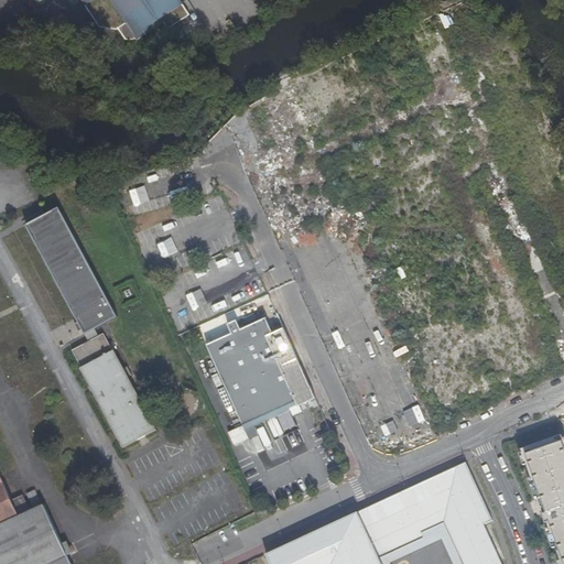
[(83,0),(101,29),(119,31),(126,40),(134,40),(137,39),(138,40),(164,23),(169,30),(191,17),(180,0),(83,0)]
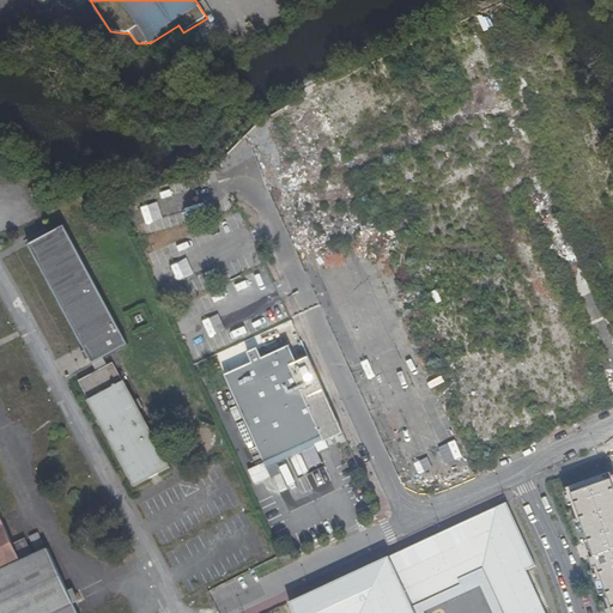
[(73,225),(23,253),(87,371),(138,344),(73,225)]
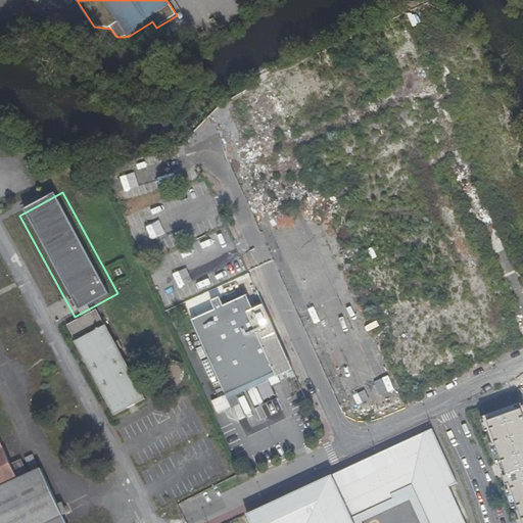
[(152,232),(164,227),(159,216),(148,222),(152,232)]
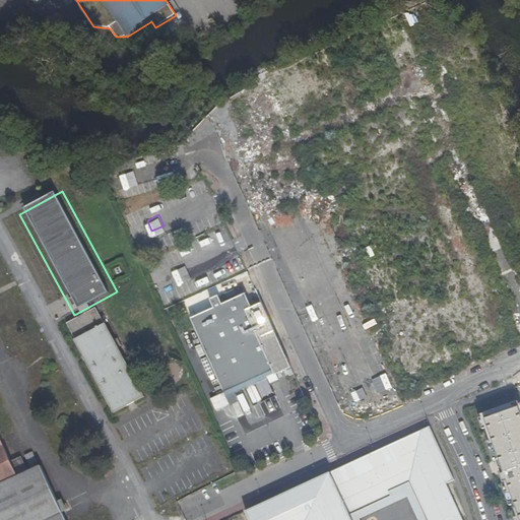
[(291,274),(305,270),(300,255),(286,260),(291,274)]
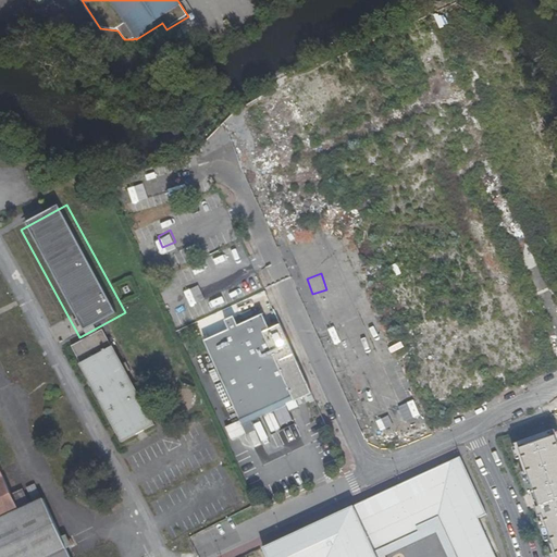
[(229,327),(202,339),(239,419),(292,395),(294,399),(311,392),(280,322),(269,327),(261,312),(238,323),(234,316),(224,319),(229,327)]
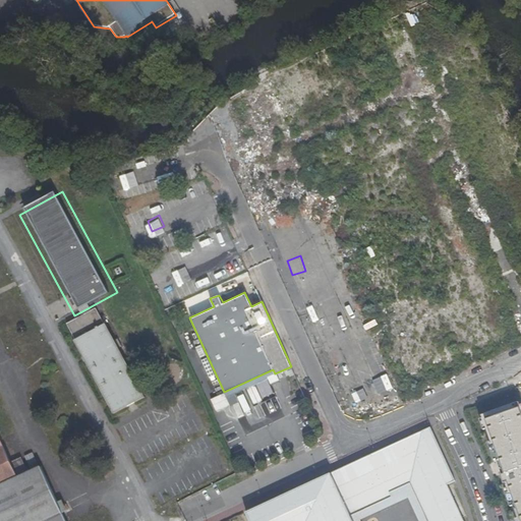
[(117,415),(125,410),(152,396),(112,323),(110,323),(102,307),(76,321),(68,325),(117,415)]
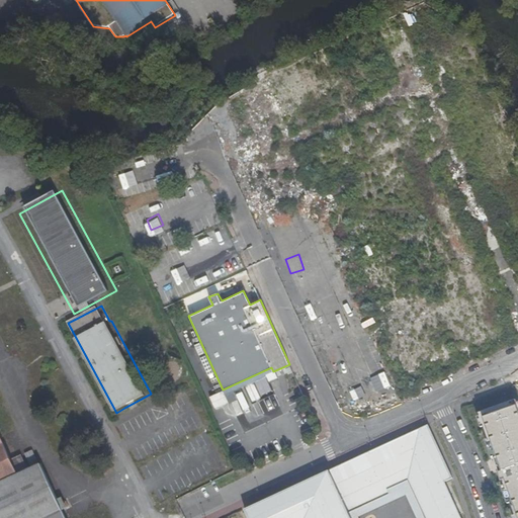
[(164,333),(160,336),(169,349),(173,346),(164,333)]
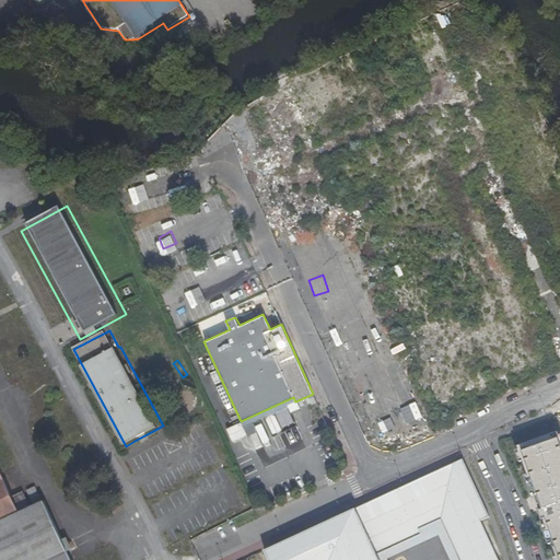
[(295,401),(293,397),(241,421),(243,427),(295,401)]
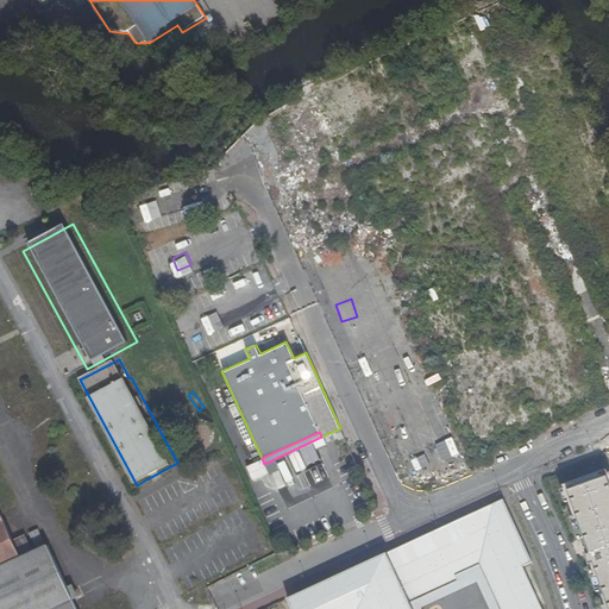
[(606,471),(563,485),(564,489),(569,502),(573,516),(582,539),(588,556),(585,556),(589,565),(590,565),(592,571),(600,591),(606,606),(606,608),(608,608),(608,478),(608,475),(606,471)]
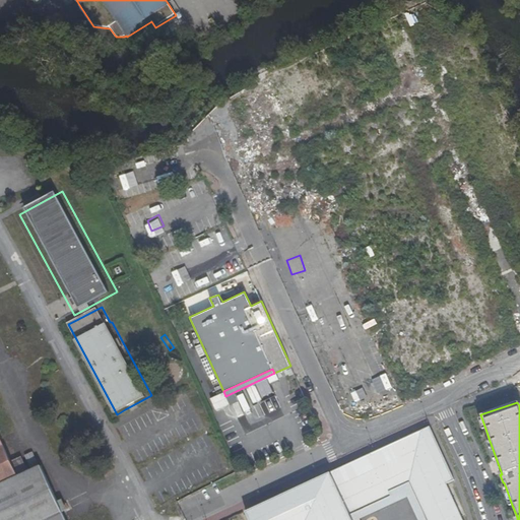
[(284,494),(247,512),(250,519),(351,519),(350,516),(392,497),(390,492),(409,482),(427,519),(461,519),(445,484),(455,479),(430,427),(396,442),(342,467),(284,494)]
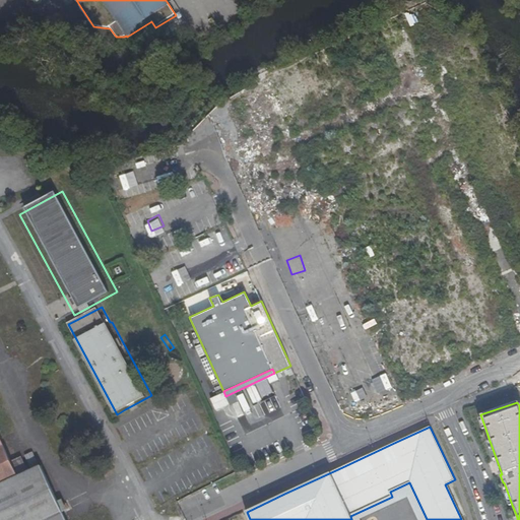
[(0,519),(66,519),(65,517),(41,465),(40,466),(31,470),(28,471),(21,457),(11,461),(0,438),(0,519)]
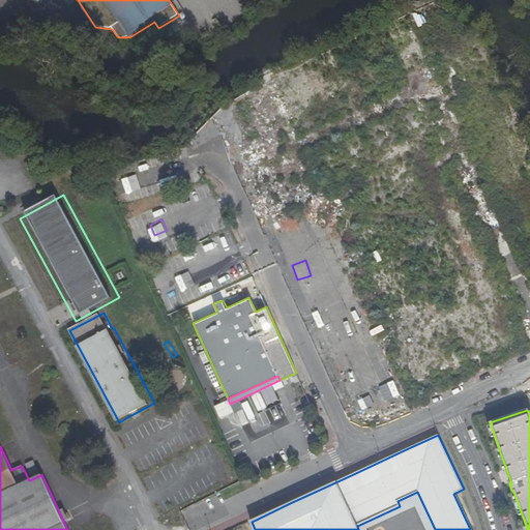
[(497,450),(503,470),(506,469),(499,449),(497,450)]
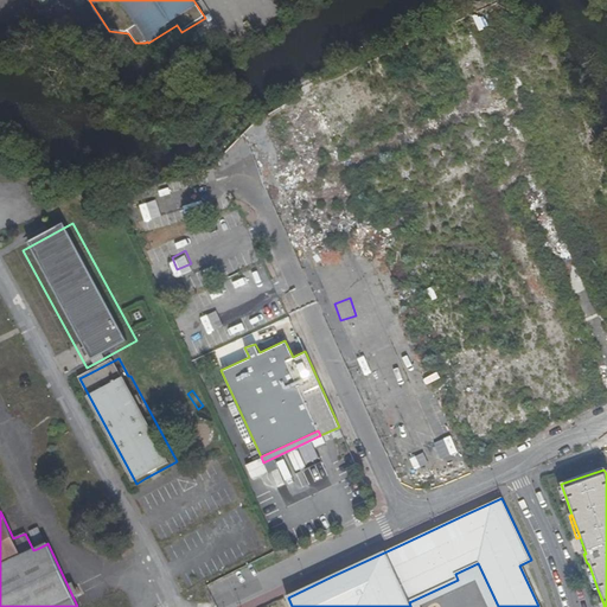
[(30,532),(37,549),(46,544),(39,528),(30,532)]
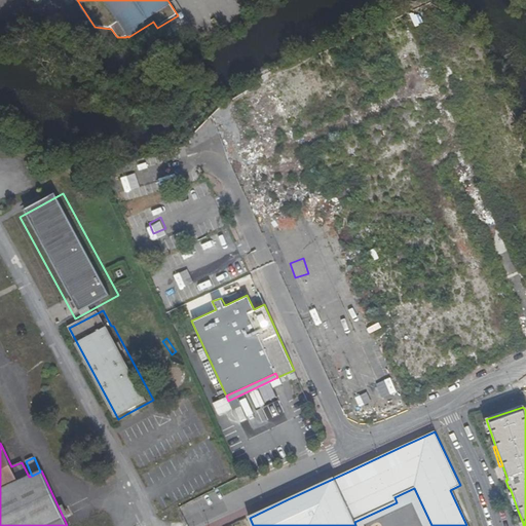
[(518,511),(512,493),(510,494),(516,512),(518,511)]
